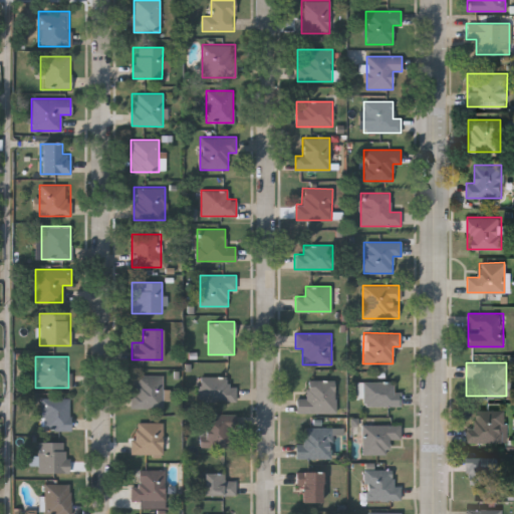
[(131,375),(162,375),(162,409),(131,409),(131,375)]
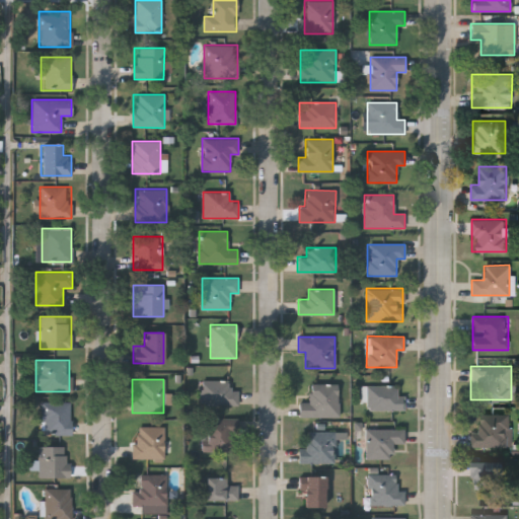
[(237,389),(237,405),(200,405),(200,380),(229,380),(229,389),(237,389)]
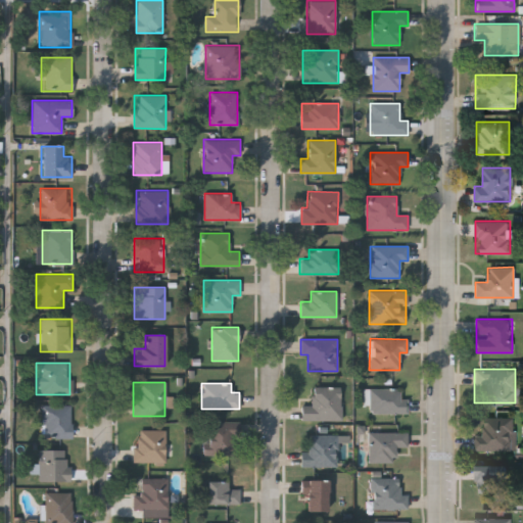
[(340,386),(340,420),(300,420),(300,406),(312,406),(312,386),(340,386)]
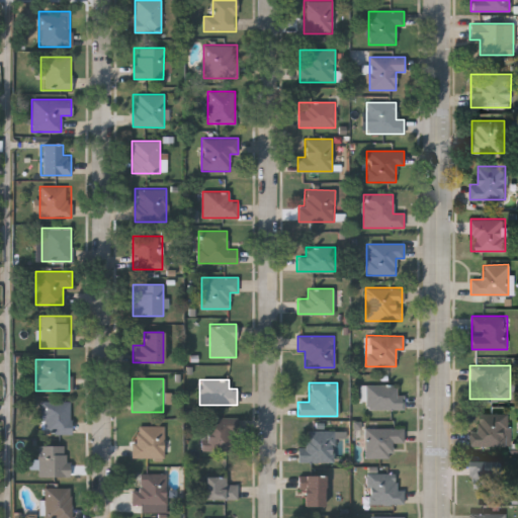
[(397,384),(397,395),(403,395),(403,409),(366,409),(366,384),(397,384)]
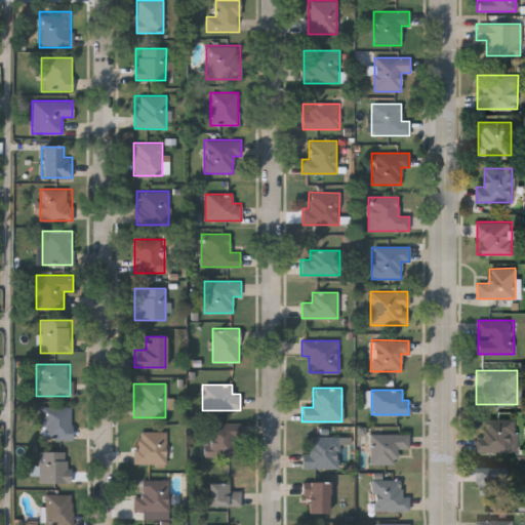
[(72,440),(41,440),(41,406),(72,406),(72,440)]
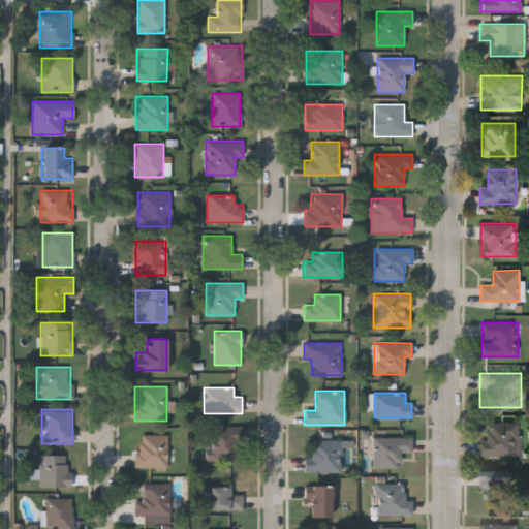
[(479,455),(479,439),(490,439),(490,421),(520,421),(520,455),(479,455)]
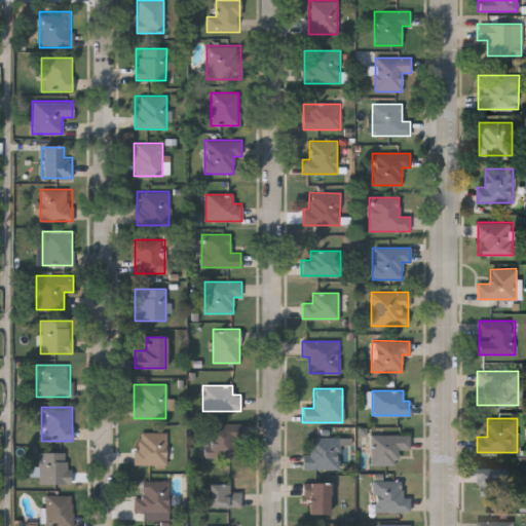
[(205,424),(234,424),(234,457),(205,457),(205,424)]
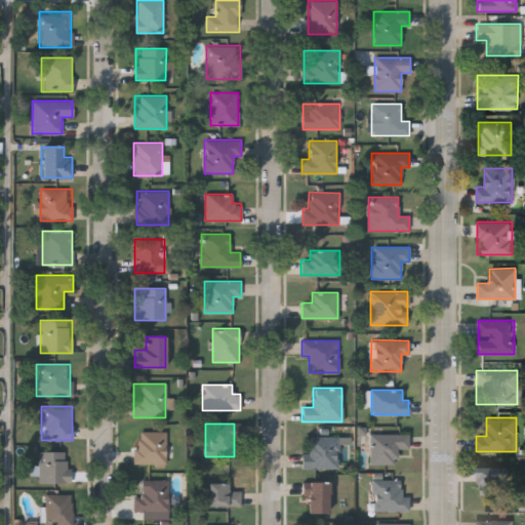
[(165,431),(165,463),(134,463),(134,431),(165,431)]
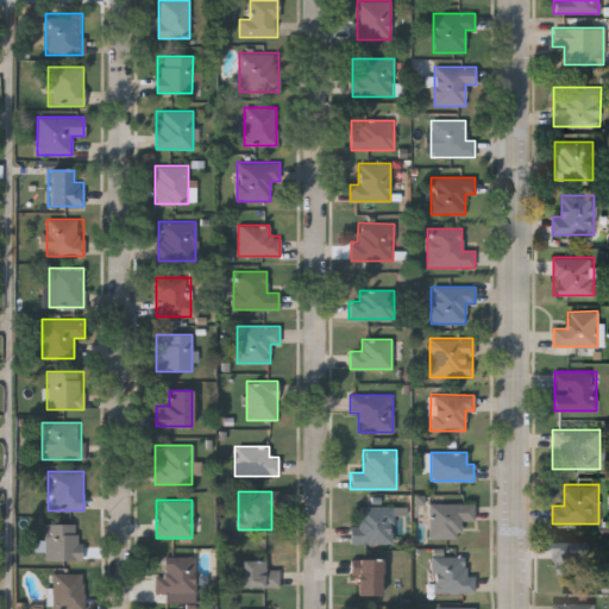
[(473,503),(473,520),(459,520),(459,538),(429,538),(429,503),(473,503)]
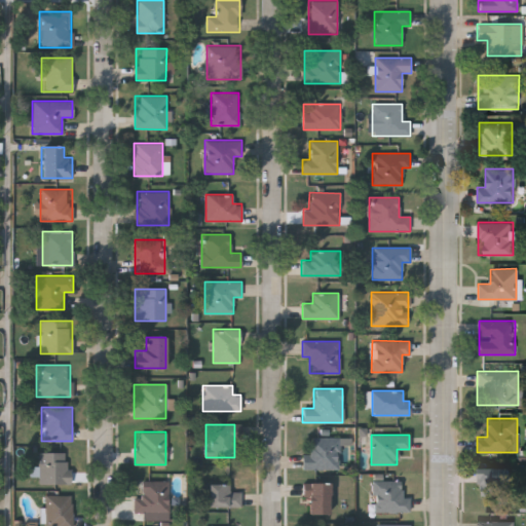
[(302,454),(309,454),(309,437),(339,437),(339,468),(302,468),(302,454)]
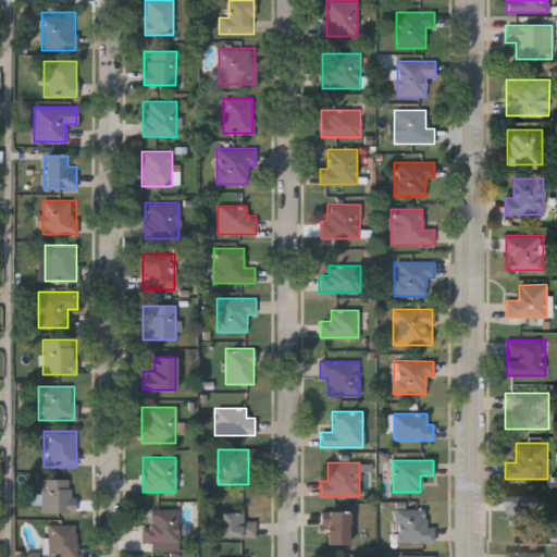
[(40,479),(74,479),(74,511),(40,511),(40,479)]
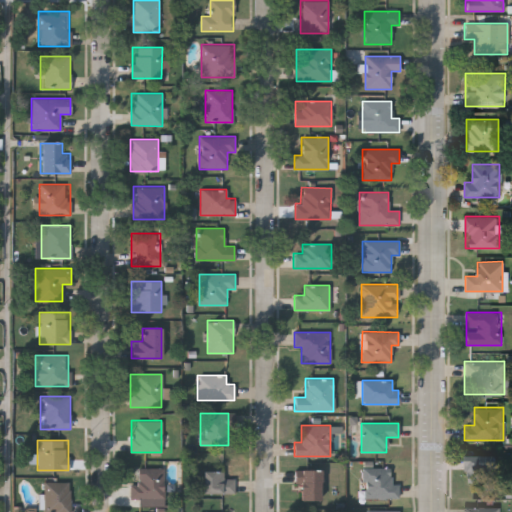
[(497,454),(497,481),(465,481),(465,454),(497,454)]
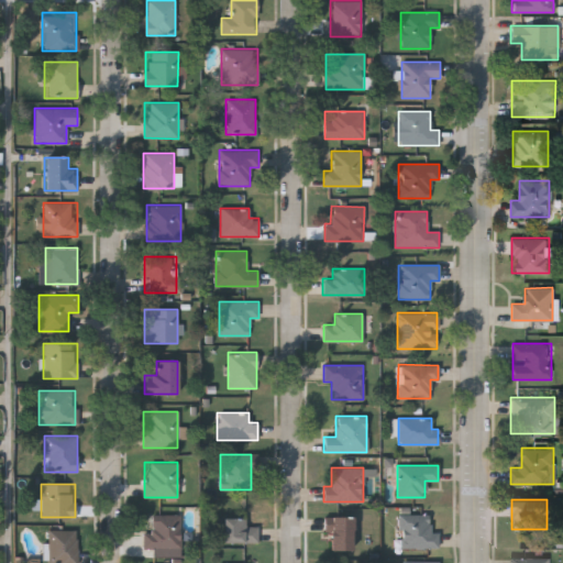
[(438,547),(398,547),(398,512),(430,512),(430,531),(438,531),(438,547)]
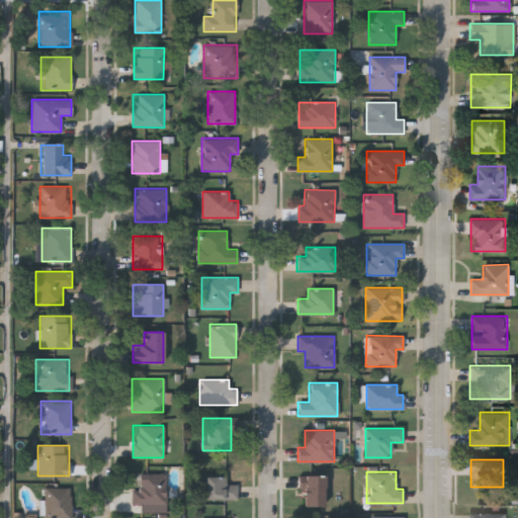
[(166,473),(166,505),(131,505),(131,489),(140,489),(140,473),(166,473)]
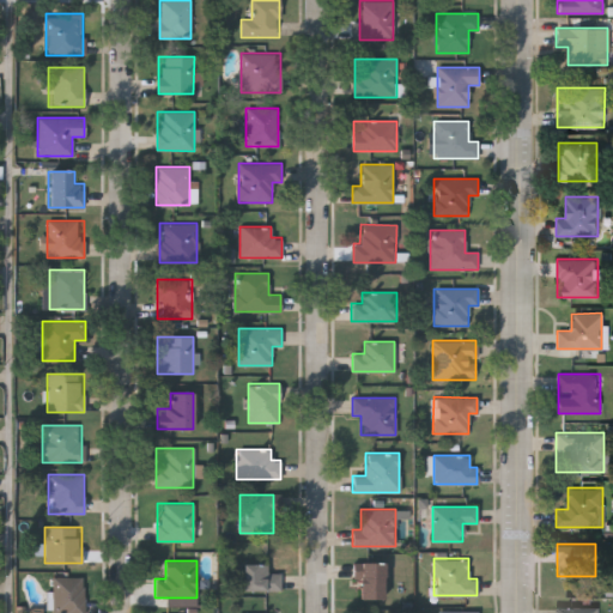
[(356,560),(383,560),(383,598),(356,598),(356,560)]
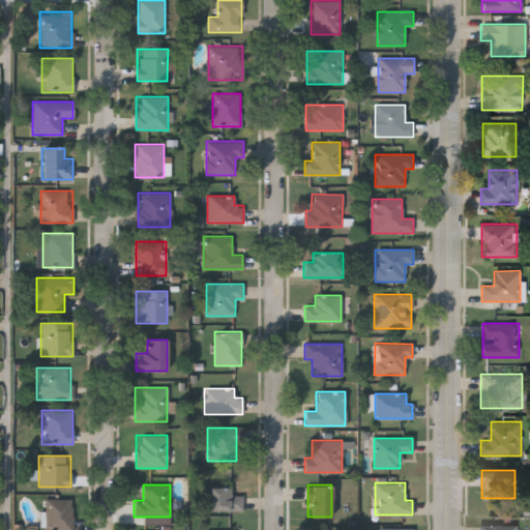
[(210,487),(231,487),(231,494),(242,494),(242,510),(210,510),(210,487)]
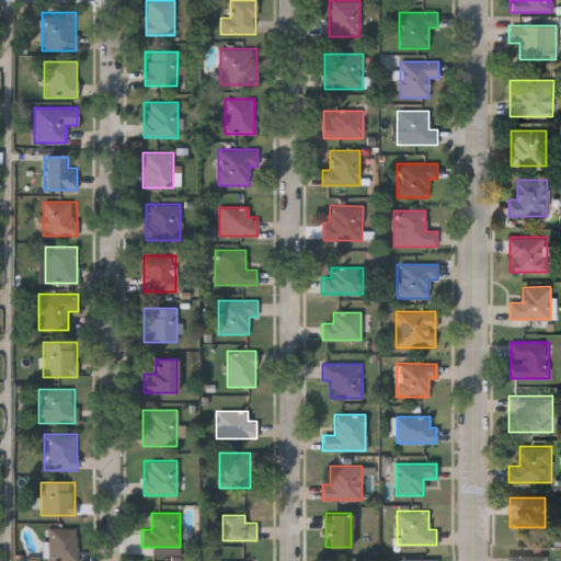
[(47,560),(47,527),(77,527),(77,560),(47,560)]
